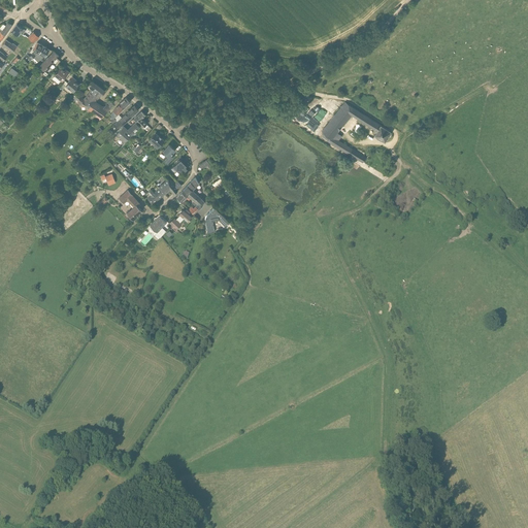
[(0,37),(2,39),(5,35),(11,25),(8,23),(2,30),(0,28),(0,31),(0,32),(0,31),(0,37)]
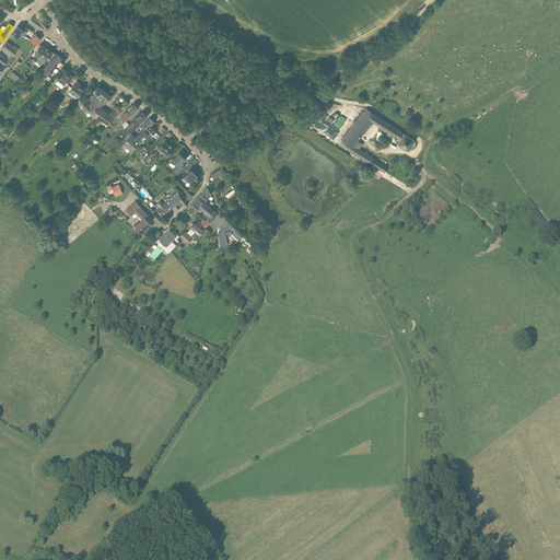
[(19,37),(24,30),(18,26),(13,33),(19,37)]
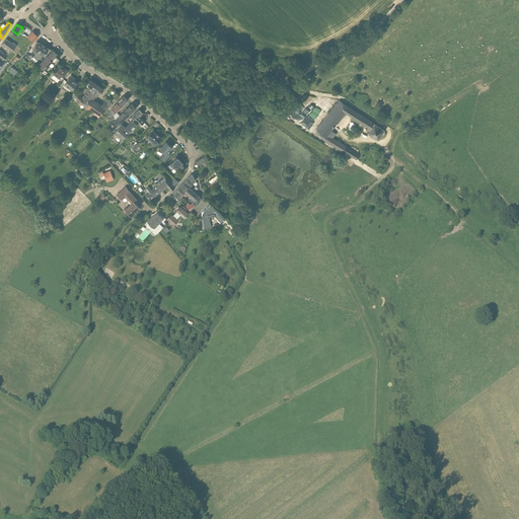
[(23,33),(32,42),(39,35),(33,31),(28,28),(23,33)]
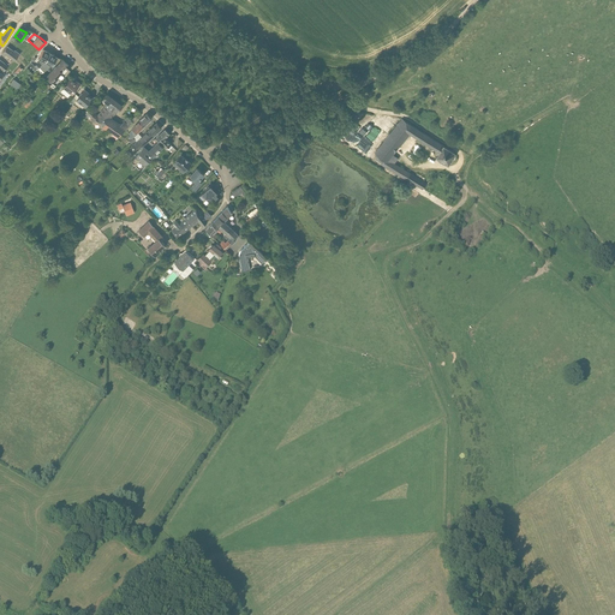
[(15,52),(7,46),(3,52),(15,60),(19,54),(15,51),(15,52)]
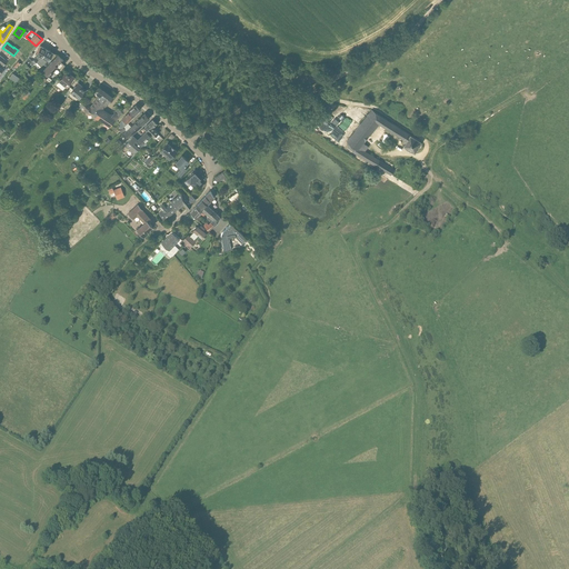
[(30,67),(36,62),(42,57),(47,49),(40,46),(36,53),(38,56),(32,61),(29,59),(25,63),(30,68),(31,68),(30,67)]
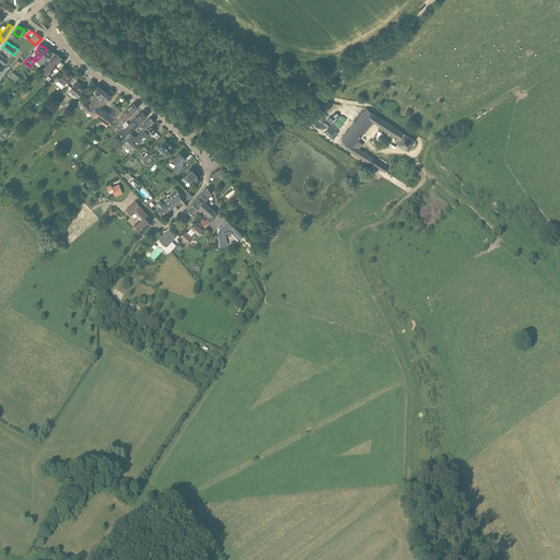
[(42,56),(35,61),(41,66),(47,59),(48,59),(53,51),(46,48),(42,56)]
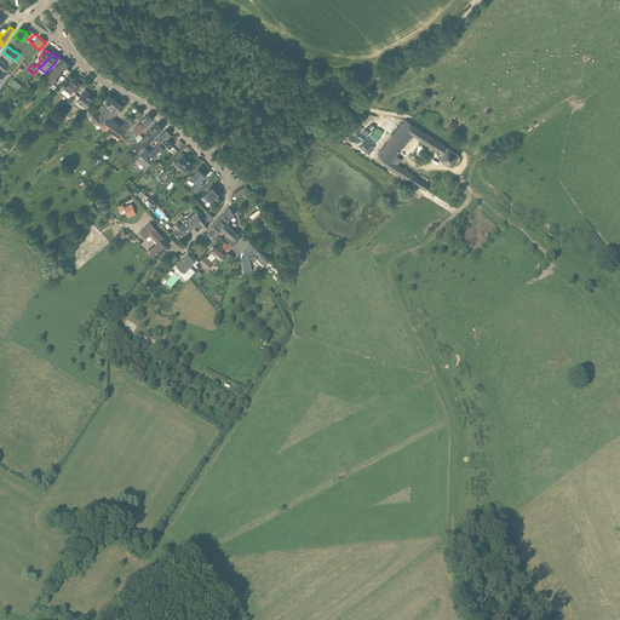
[(69,72),(72,68),(63,59),(56,67),(46,78),(55,85),(59,79),(57,78),(65,68),(69,72)]
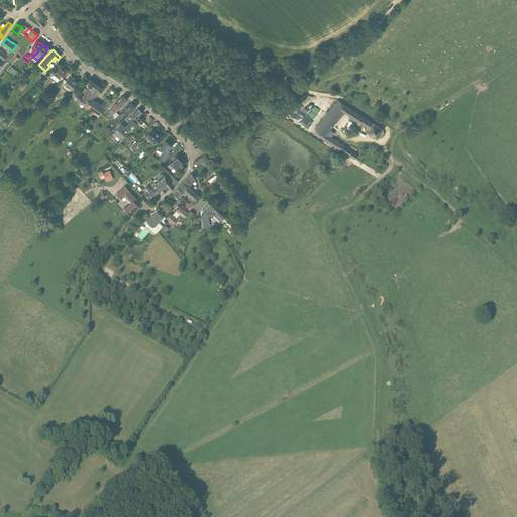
[(63,69),(60,66),(54,74),(61,79),(68,71),(64,68),(63,69)]
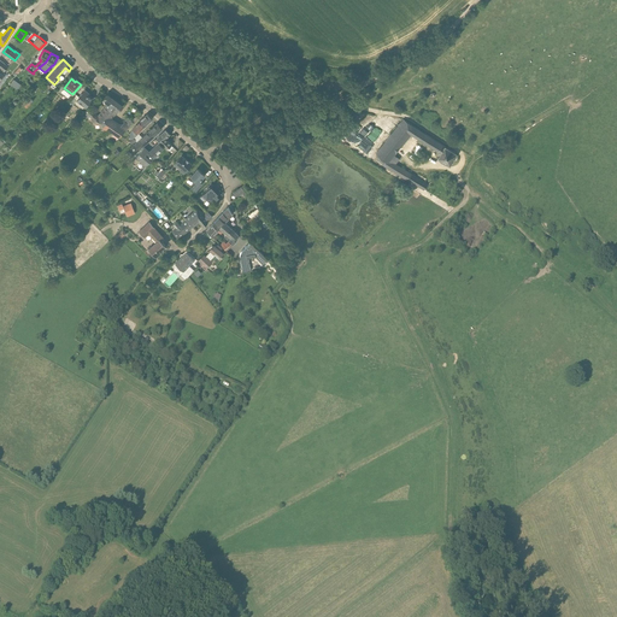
[(17,90),(21,84),(13,80),(10,84),(16,89),(16,90),(17,90)]
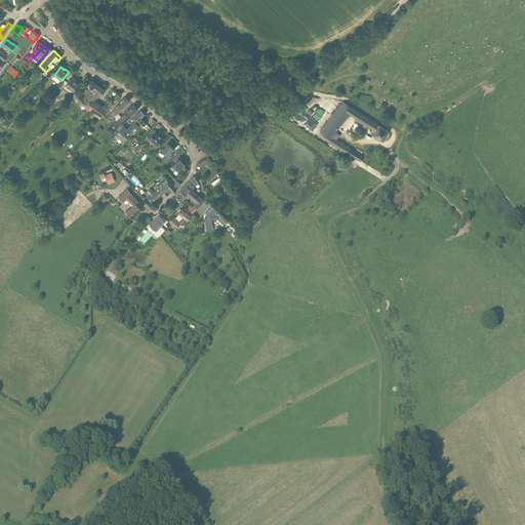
[(74,92),(76,90),(74,89),(79,83),(75,80),(76,79),(73,76),(66,85),(72,91),(74,92)]
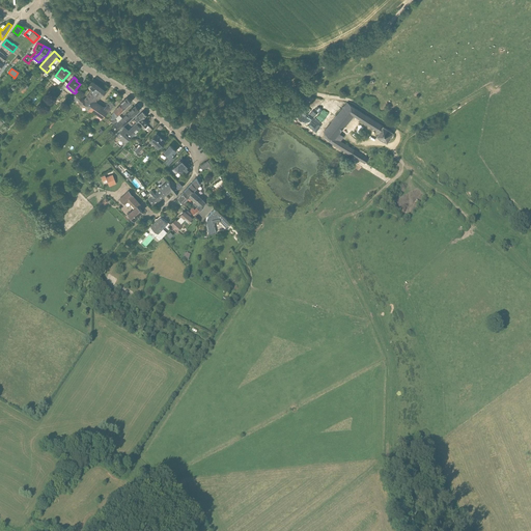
[(29,85),(30,84),(29,84),(30,83),(27,80),(19,90),(23,93),(29,86),(28,85),(29,85)]
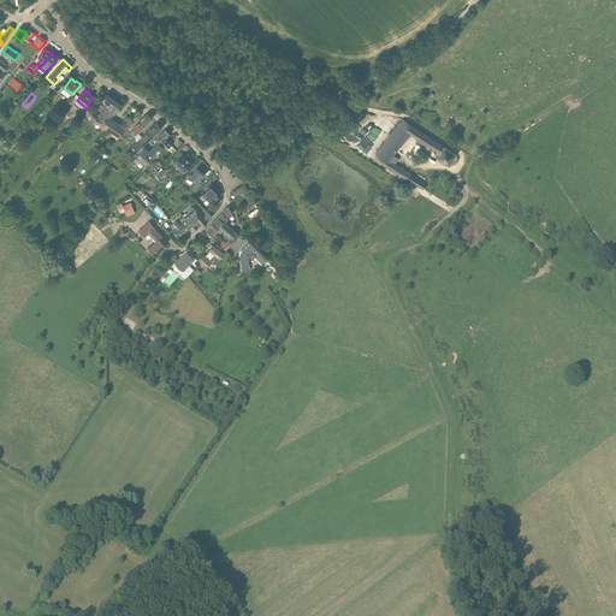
[(95,122),(102,128),(106,130),(105,132),(106,132),(104,136),(112,143),(129,126),(128,124),(131,120),(128,118),(122,124),(120,123),(120,124),(114,120),(113,122),(110,119),(113,113),(116,116),(119,112),(118,111),(122,105),(107,94),(104,99),(108,104),(98,117),(89,111),(86,116),(94,123),(95,122)]
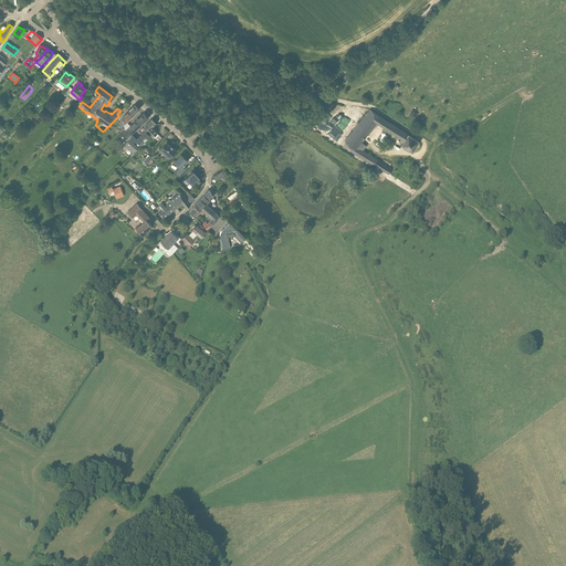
[(135,105),(129,111),(133,115),(139,109),(139,108),(135,105)]
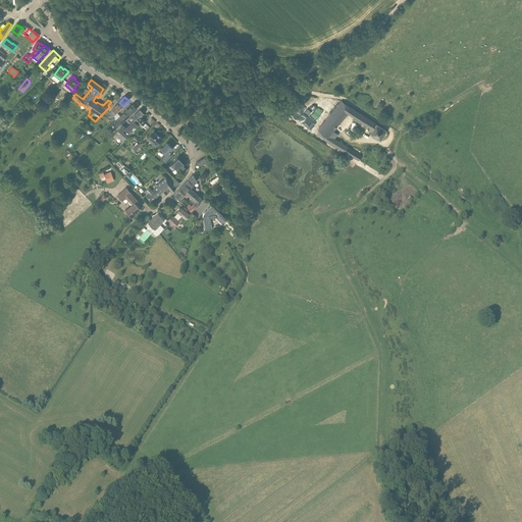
[(386,129),(342,101),(319,128),(326,134),(324,138),(359,160),(363,156),(330,135),(348,114),(350,115),(351,113),(373,128),(372,131),(373,132),(372,133),(381,139),(386,129)]
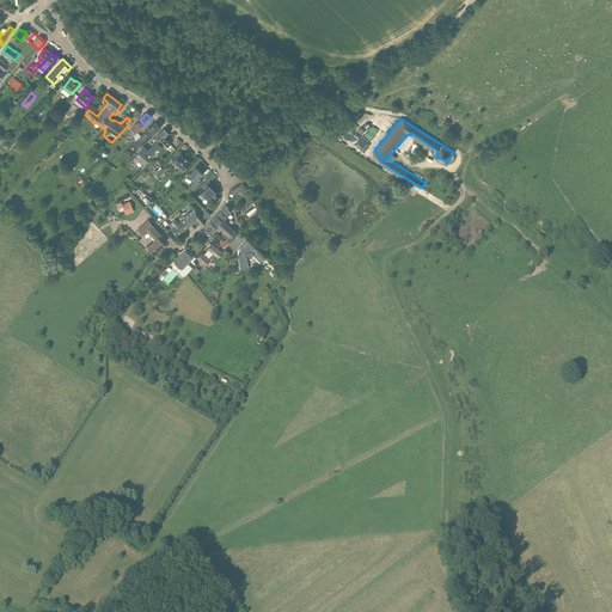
[(144,124),(140,120),(129,132),(130,134),(128,136),(130,139),(144,124)]
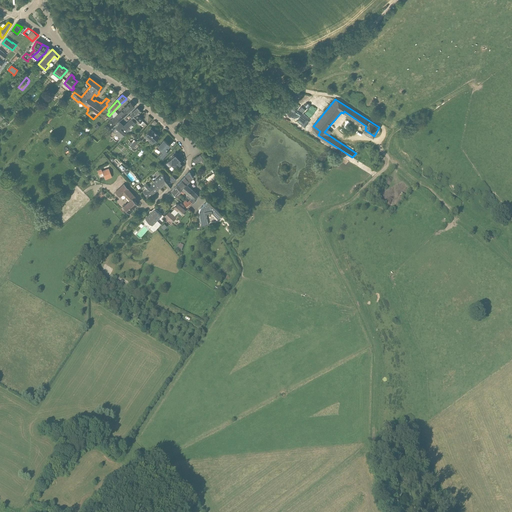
[(114,126),(134,106),(131,102),(111,122),(114,126)]
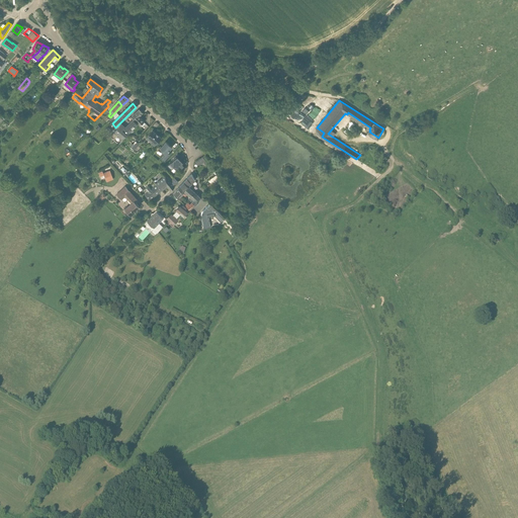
[(140,125),(144,121),(139,116),(143,112),(139,109),(132,116),(140,125)]
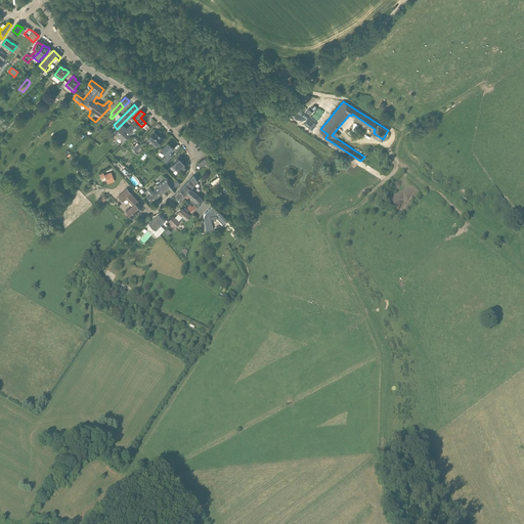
[(312,126),(320,116),(315,113),(308,123),(312,126)]
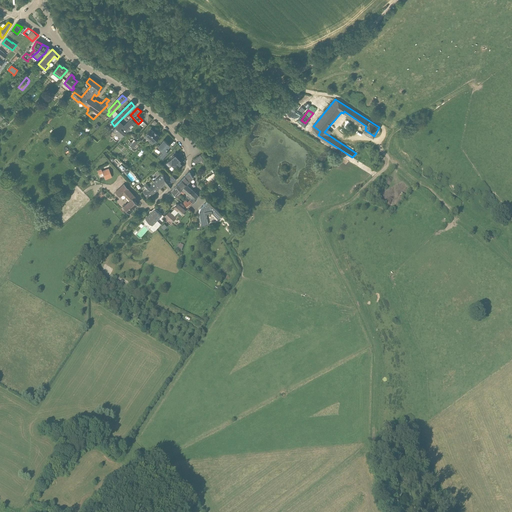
[(120,138),(135,122),(131,118),(123,127),(123,126),(120,122),(112,131),(120,138)]
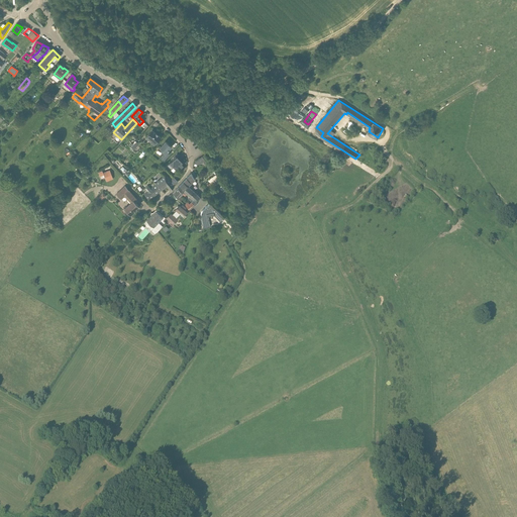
[(153,145),(161,137),(151,130),(145,138),(153,145)]
